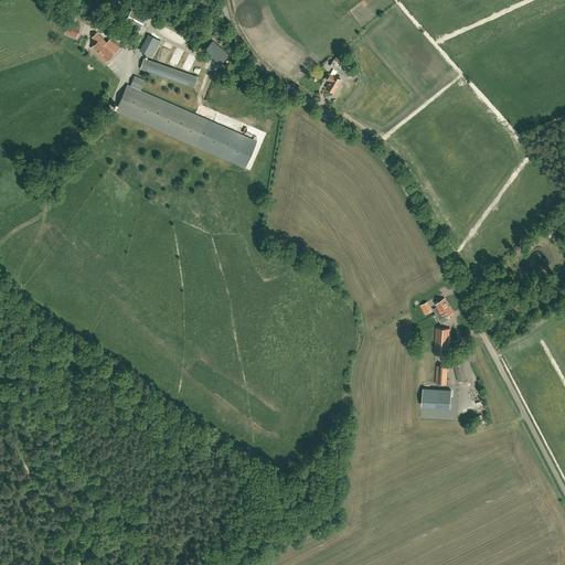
[(147,16),(132,8),(125,24),(139,31),(147,16)]
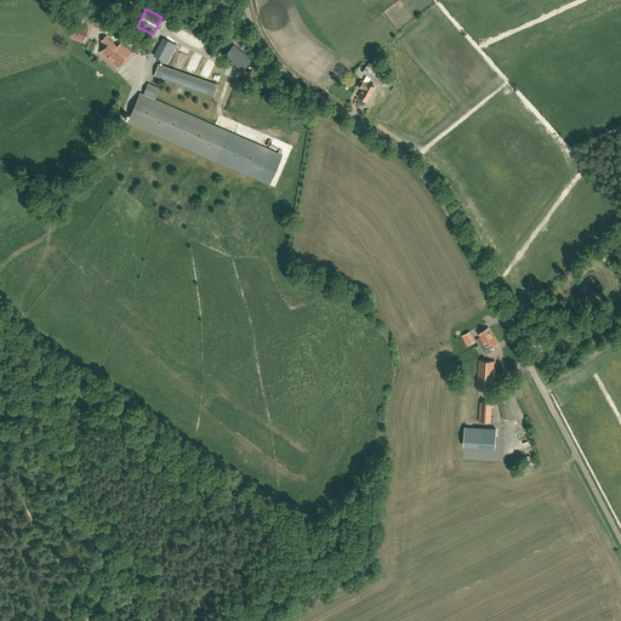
[(89,29),(80,26),(83,21),(77,18),(74,24),(77,26),(74,32),(73,35),(84,41),(87,34),(89,29)]
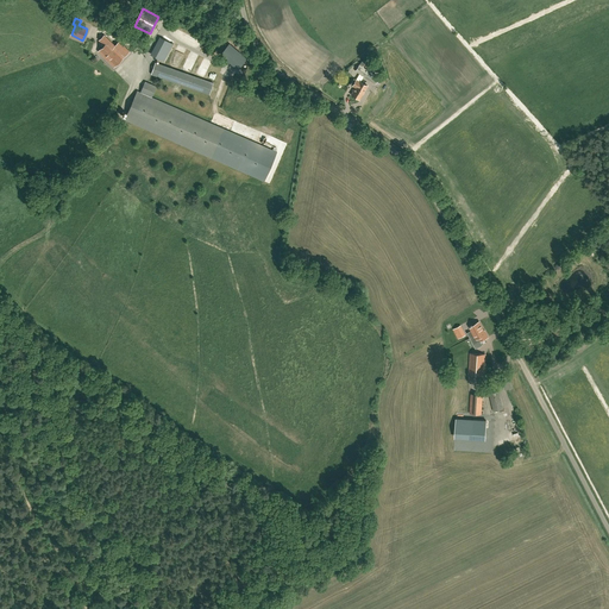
[(130,52),(119,42),(115,46),(105,35),(99,41),(105,45),(99,51),(114,67),(130,52)]
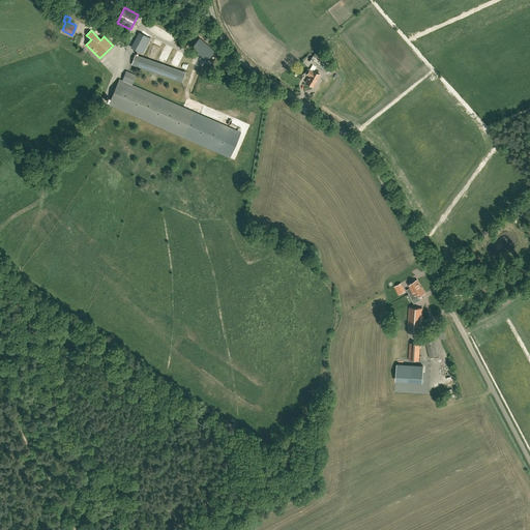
[(130,47),(143,54),(151,38),(138,32),(130,47)]
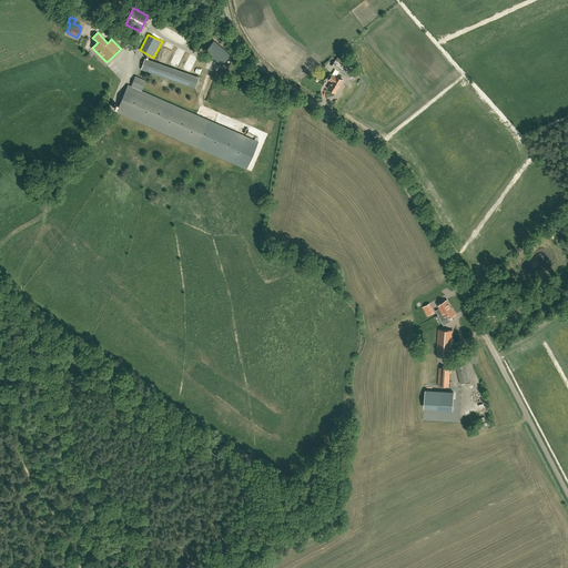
[(335,60),(332,66),(336,68),(341,71),(343,66),(338,62),(341,59),(336,57),(334,60),(335,60)]
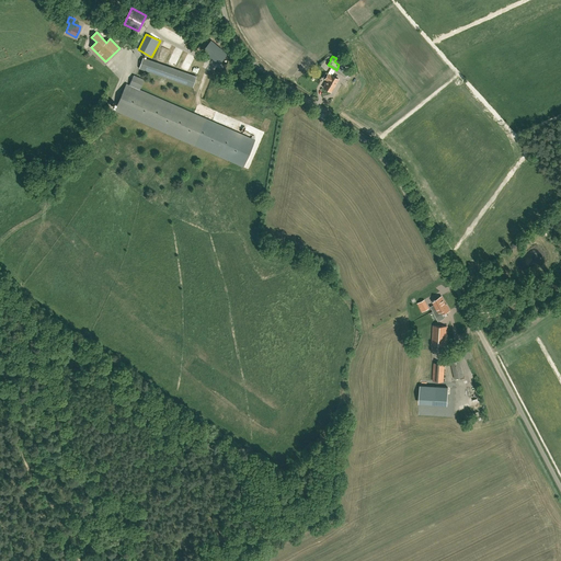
[(139,68),(193,87),(196,77),(144,58),(139,68)]
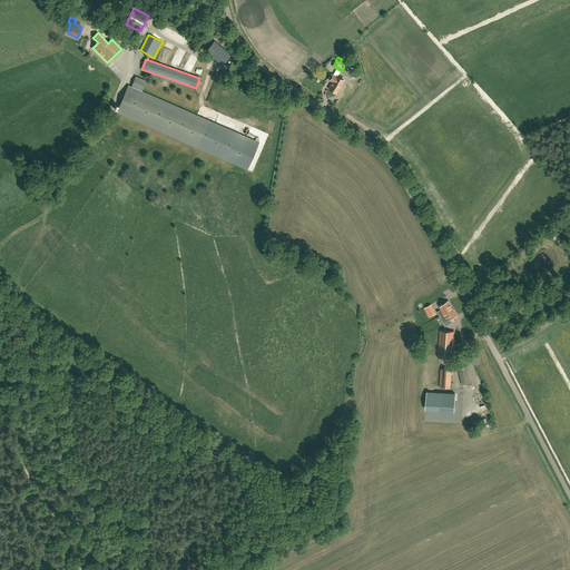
[(352,79),(355,72),(347,68),(345,72),(344,74),(352,79)]
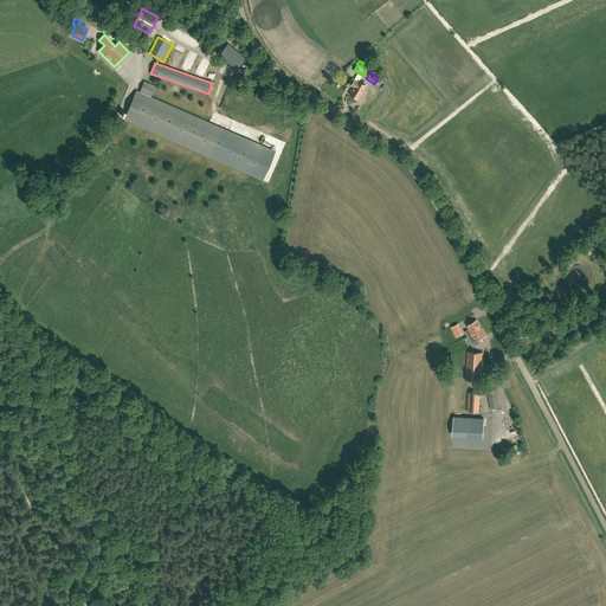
[(353,78),(349,84),(354,88),(349,95),(358,100),(366,85),(359,82),(360,78),(356,76),(354,79),(353,78)]
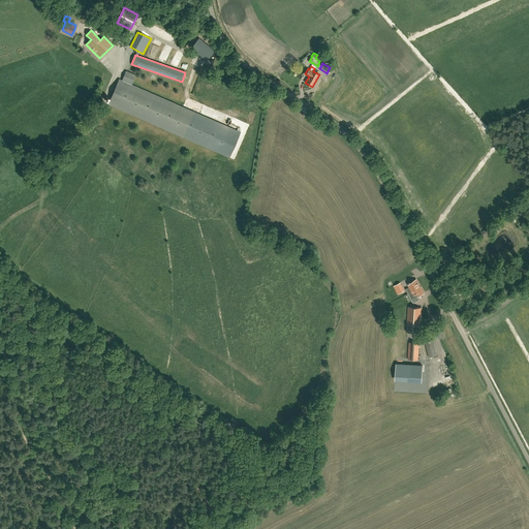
[(131,85),(135,75),(126,71),(122,81),(119,79),(107,104),(207,148),(218,122),(131,85)]
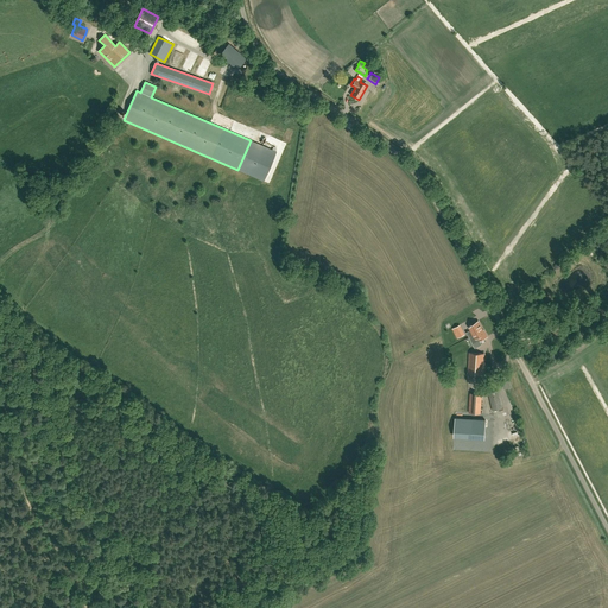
[(483,330),(479,321),(468,327),(475,339),(477,337),(479,341),(487,336),(483,330)]
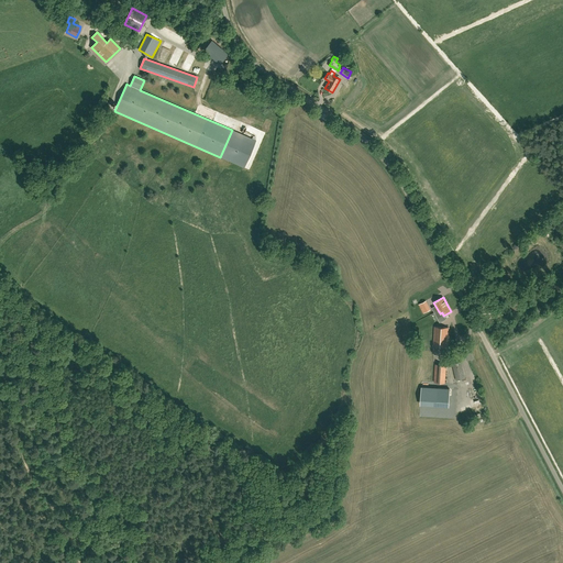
[(423,313),(431,309),(427,300),(419,305),(423,313)]
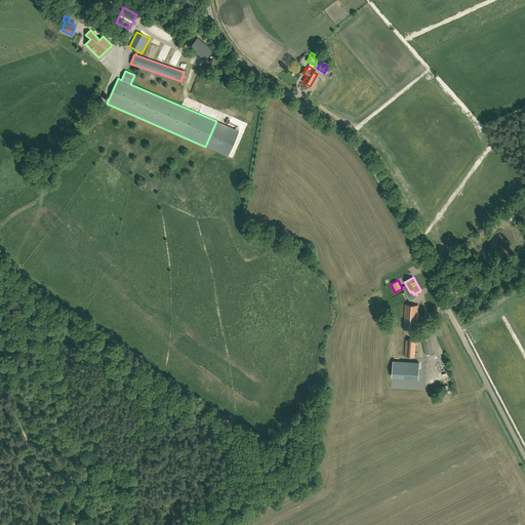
[(417,323),(418,306),(405,305),(404,322),(417,323)]
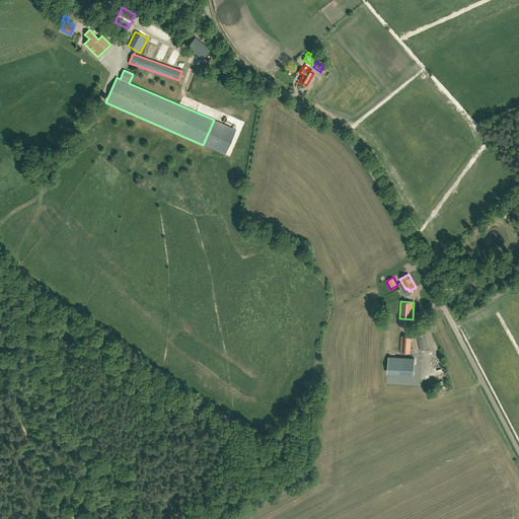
[(429,322),(431,332),(437,330),(435,320),(429,322)]
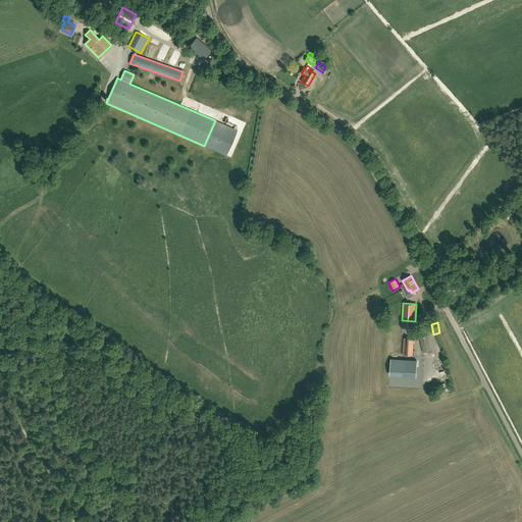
[(419,337),(423,352),(431,350),(428,335),(419,337)]
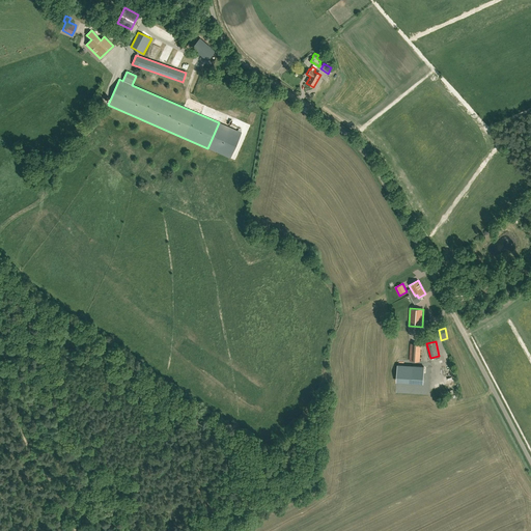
[(411,343),(410,360),(420,361),(421,344),(411,343)]
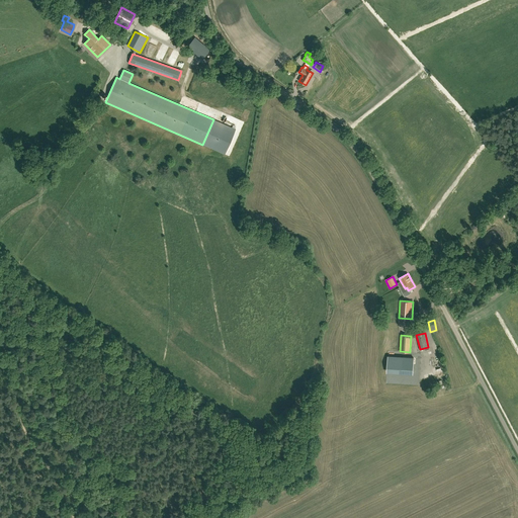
[(414,357),(403,357),(403,372),(413,373),(414,357)]
